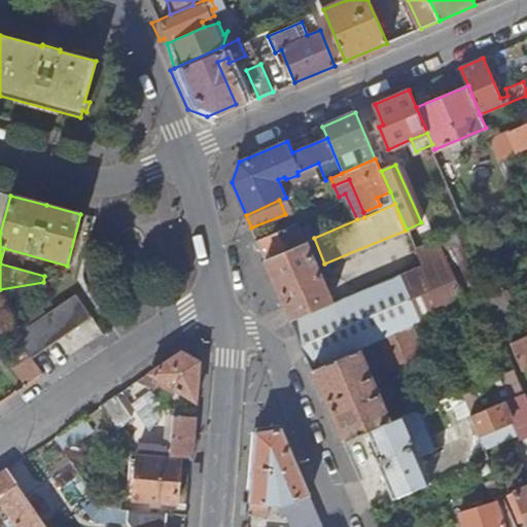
[(256,239),(265,258),(305,242),(314,238),(308,223),(299,227),(295,223),(256,239)]
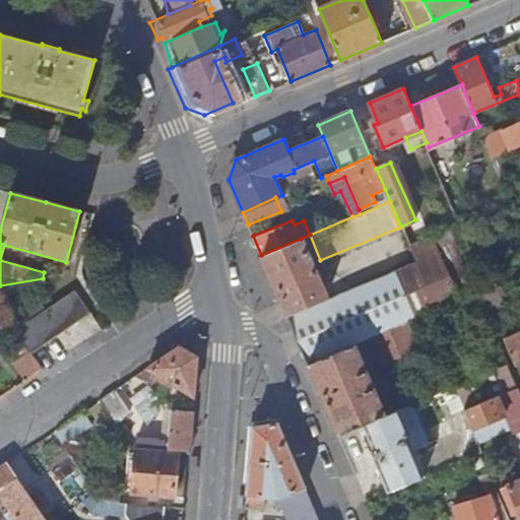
[(326,300),(288,316),(309,364),(355,343),(374,335),(407,321),(478,290),(473,278),(452,226),(428,238),(410,244),(416,259),(326,300)]
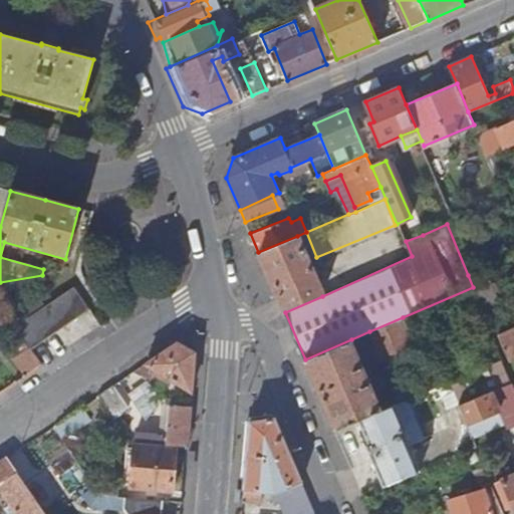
[(322,296),(297,236),(258,252),(285,312),(322,296)]
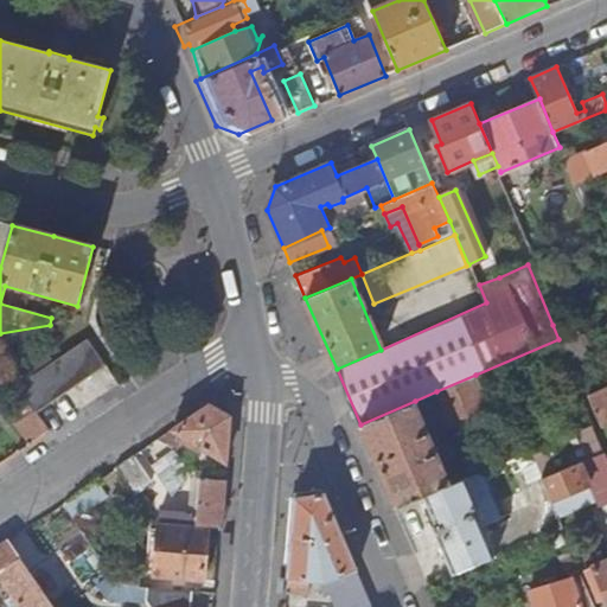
[(6,374),(34,414),(103,366),(85,340),(52,363),(43,349),(6,374)]
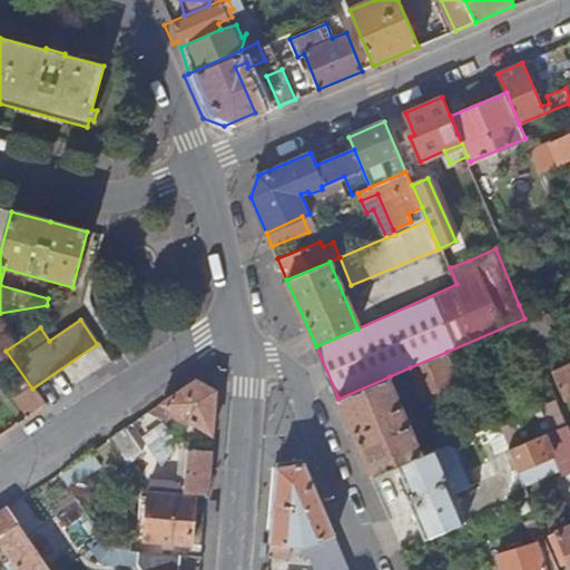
[(446,352),(410,367),(425,402),(461,386),(446,352)]
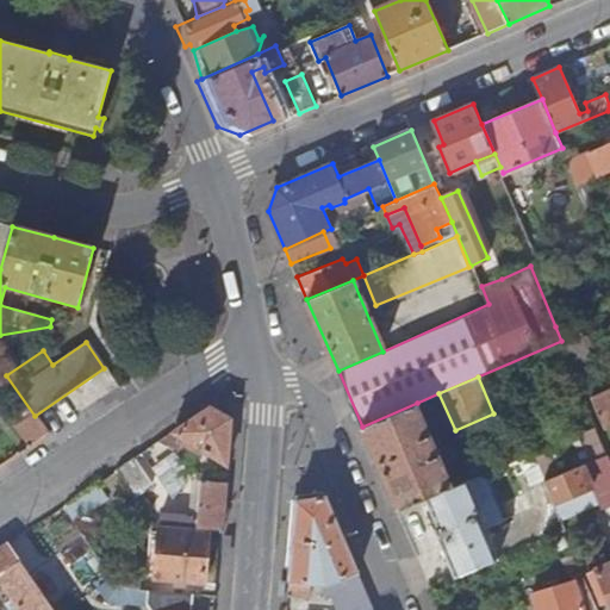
[(609,387),(592,396),(605,427),(609,424),(609,387)]
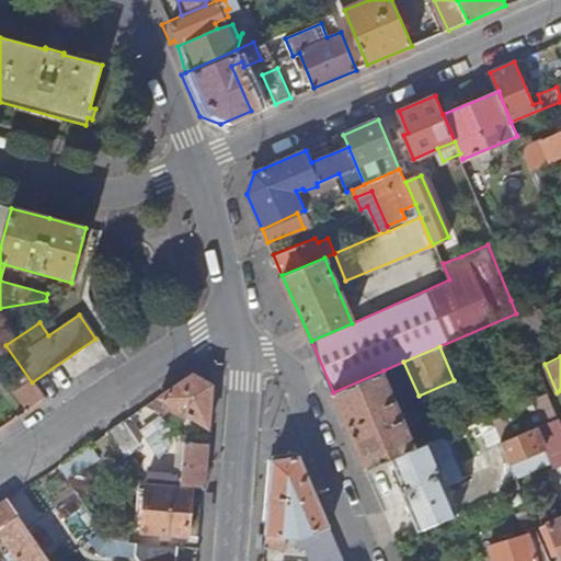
[(398,419),(392,404),(397,401),(384,370),(333,392),(366,469),(392,458),(416,448),(403,416),(398,419)]
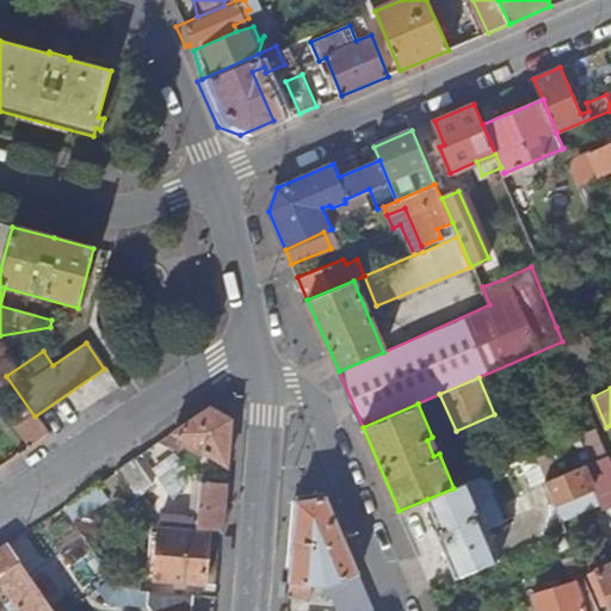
[(210,409),(173,434),(178,438),(176,444),(201,458),(203,455),(227,468),(230,421),(210,409)]
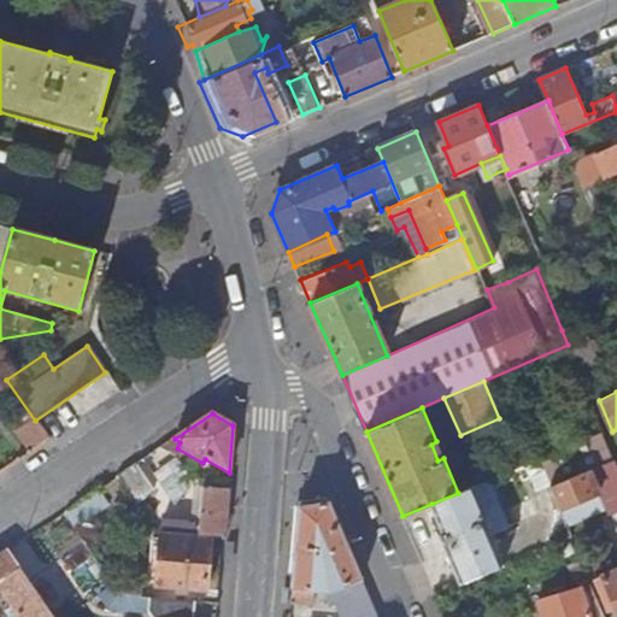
[(33,452),(48,441),(35,423),(19,434),(33,452)]
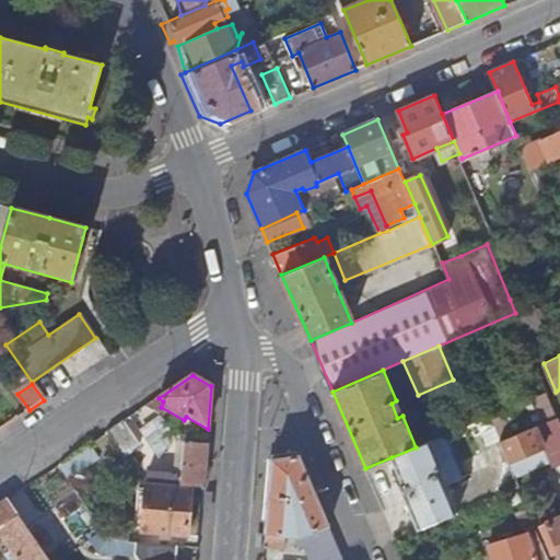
[(559,416),(548,392),(492,415),(502,439),(535,426),(543,422),(559,416)]
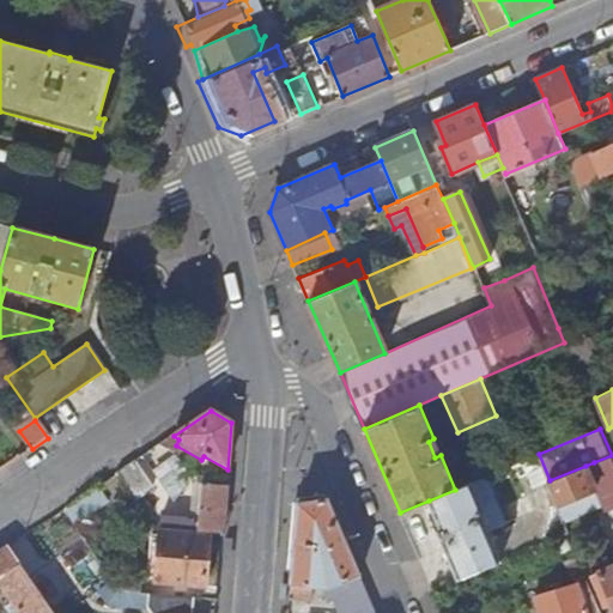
[(612,457),(612,455),(594,462),(612,507),(612,457)]
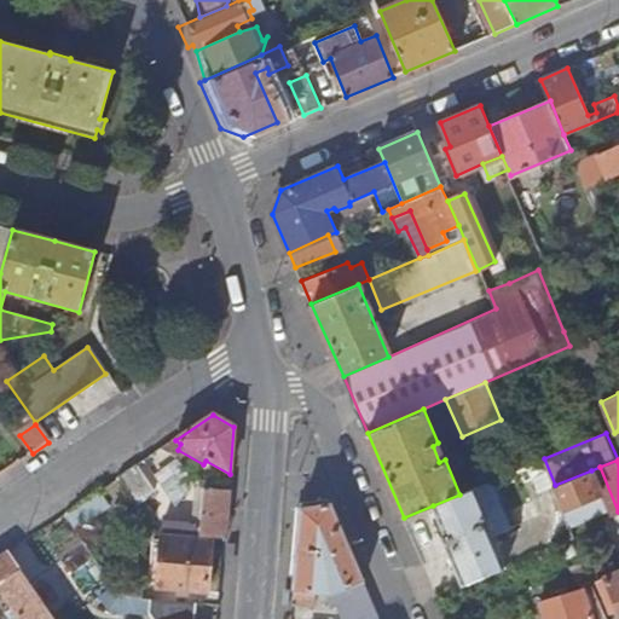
[(474,467),(482,484),(491,481),(496,479),(487,462),(474,467)]
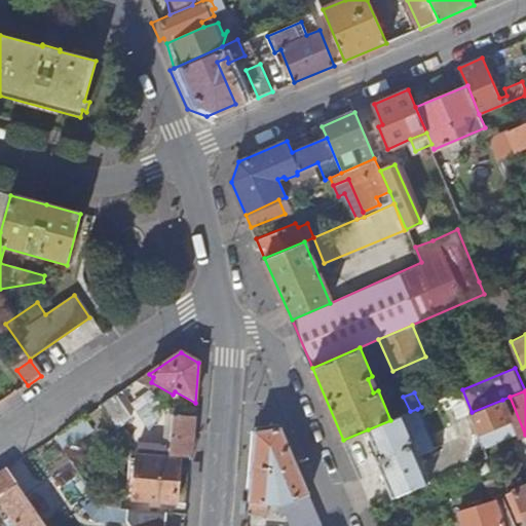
[(114,398),(100,407),(121,439),(137,428),(115,397),(114,398)]
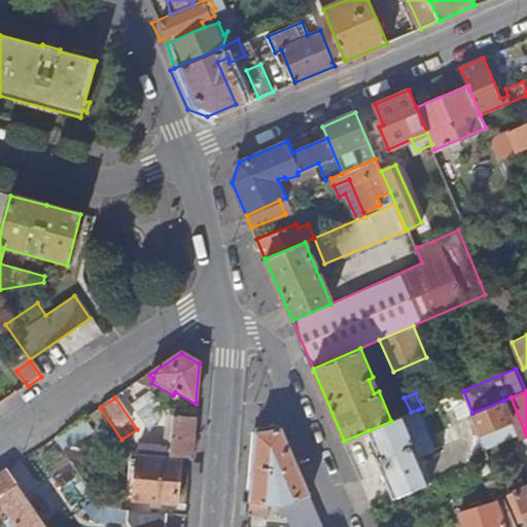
[(512,421),(503,400),(472,413),(470,415),(479,434),(512,421)]
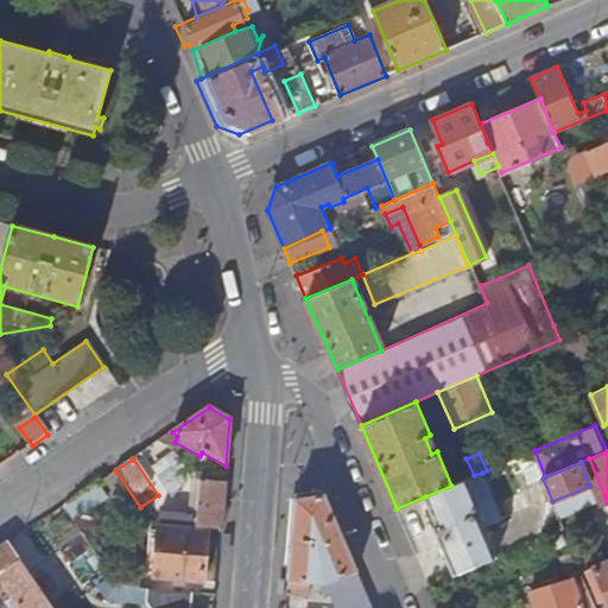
[(500,517),(482,473),(474,475),(451,486),(425,496),(437,526),(432,526),(451,575),(496,555),(483,524),(500,517)]
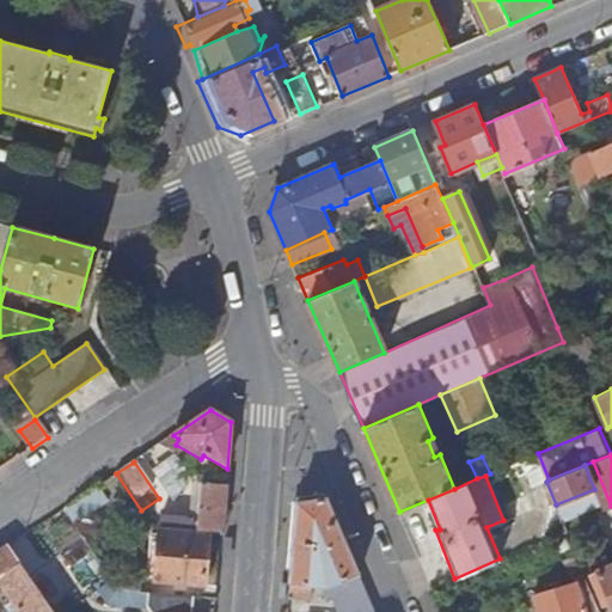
[(196,531),(221,533),(226,487),(200,484),(196,531)]
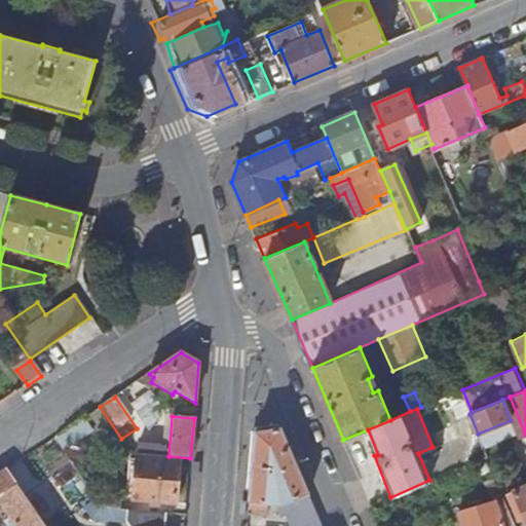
[(322,525),(280,429),(255,431),(251,495),(249,515),(267,516),(267,505),(282,505),(283,510),(290,506),(288,502),(297,498),(301,508),(286,515),(290,525),(322,525)]
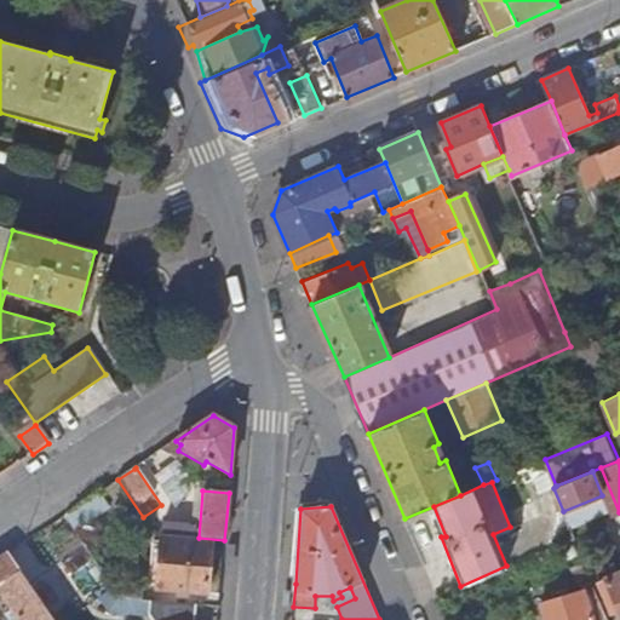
[(156,535),(193,538),(194,527),(162,524),(156,535)]
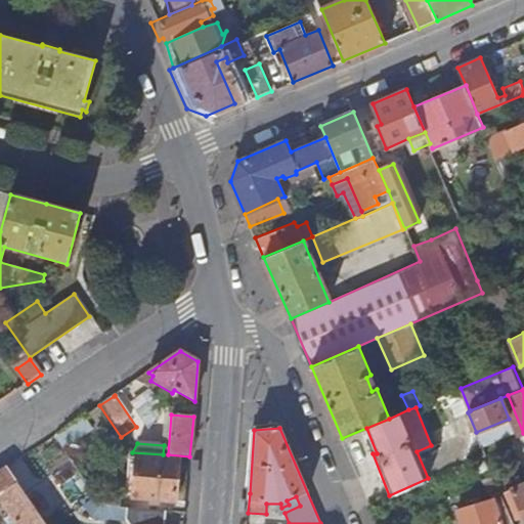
[(175,501),(178,459),(136,455),(133,489),(127,489),(127,498),(175,501)]
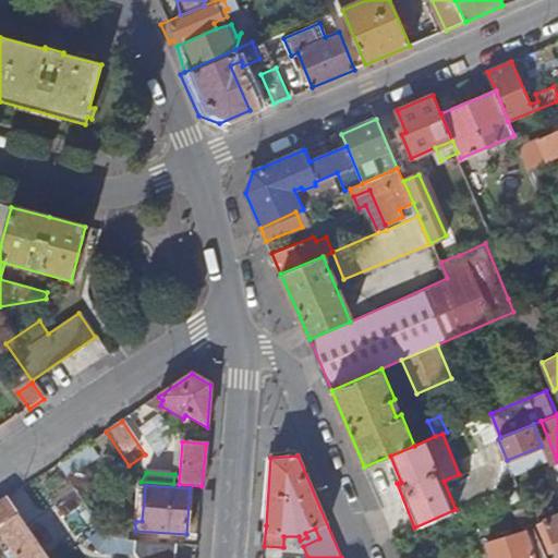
[(47,557),(7,497),(0,501),(0,525),(2,524),(11,537),(5,540),(17,557),(47,557)]
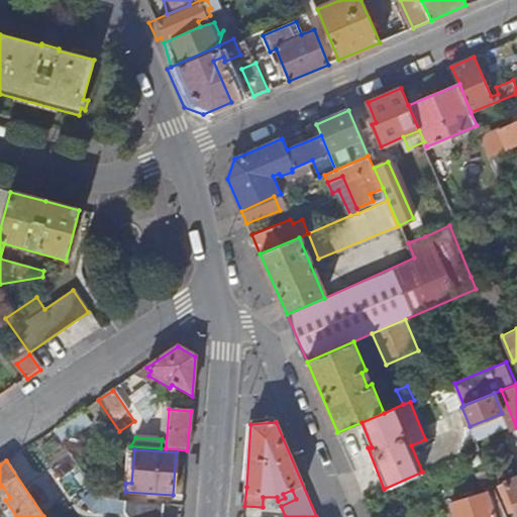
[(516,476),(499,484),(509,507),(513,505),(516,515),(516,476)]
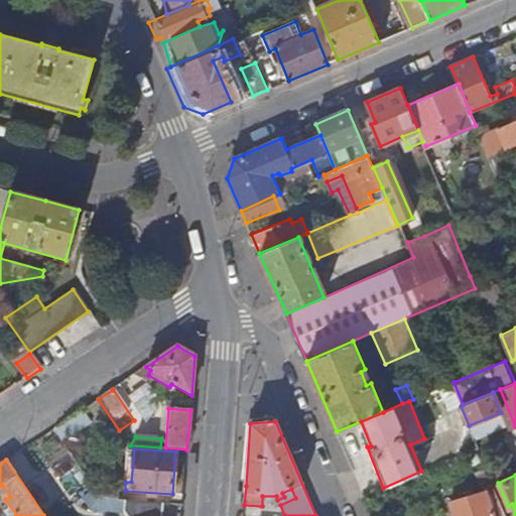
[(455,515),(507,515),(500,499),(491,502),(487,490),(450,502),(455,515)]
